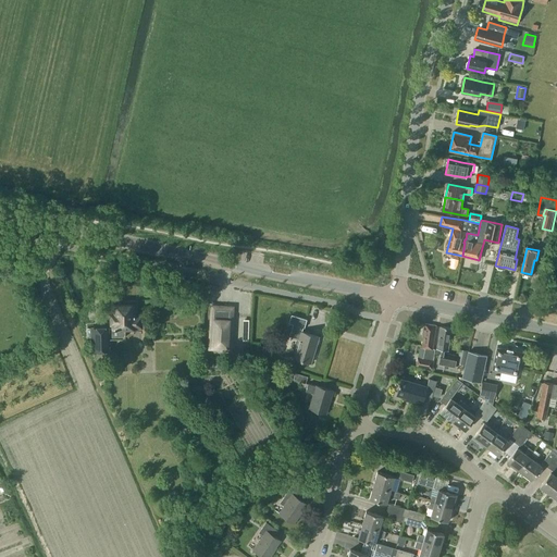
[(141,327),(141,317),(135,317),(135,305),(113,305),(114,327),(109,327),(94,327),(87,329),(88,337),(95,337),(95,351),(109,350),(109,339),(122,338),(125,336),(125,327),(141,327)]
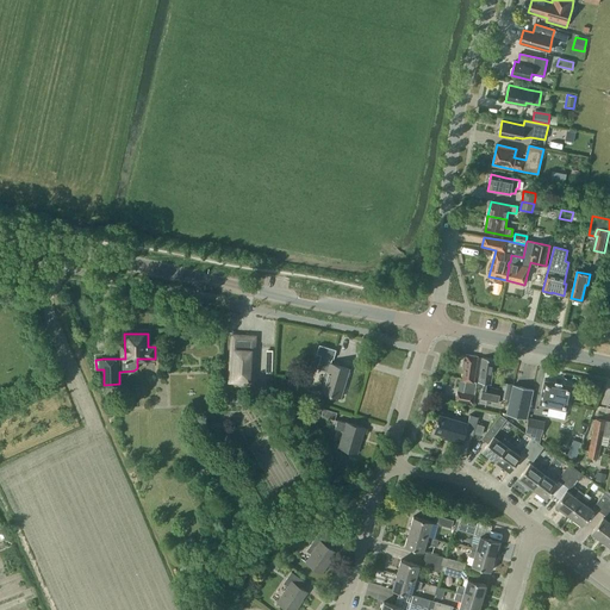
[(253,384),(255,347),(256,336),(232,335),(229,383),(253,384)]
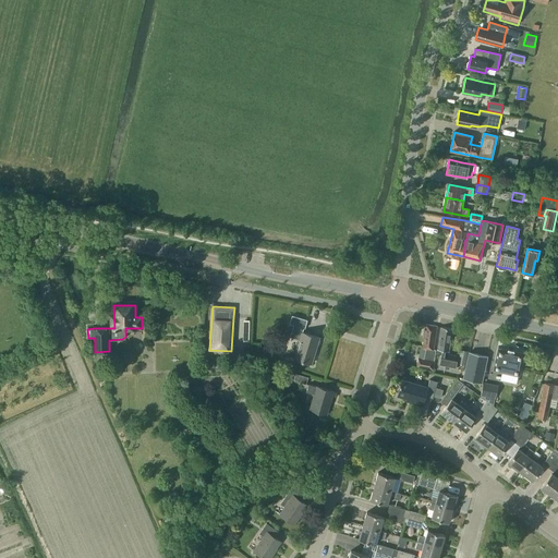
[(312,364),(319,338),(302,332),(304,328),(305,328),(307,320),(292,315),(290,324),(293,325),(291,335),(300,338),(293,359),(312,364)]
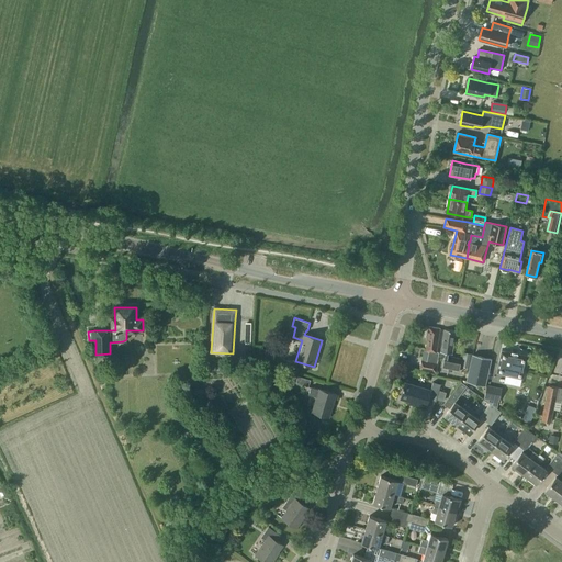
[(435,372),(439,352),(436,352),(440,328),(429,327),(426,351),(429,351),(427,361),(420,360),(419,369),(435,372)]
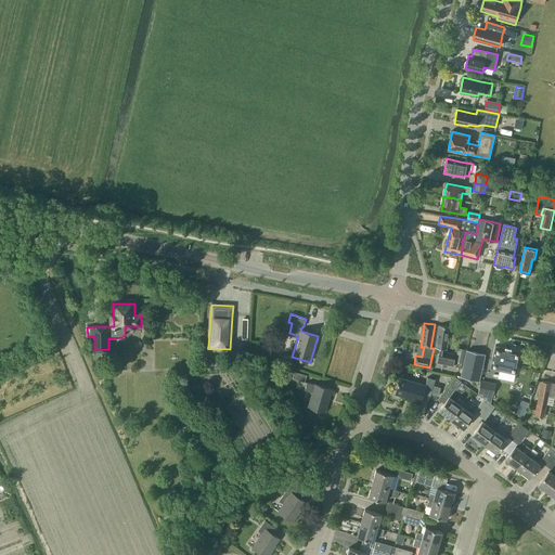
[(452,368),(454,360),(454,355),(443,352),(444,349),(446,349),(450,326),(439,325),(435,351),(441,352),(438,364),(452,368)]
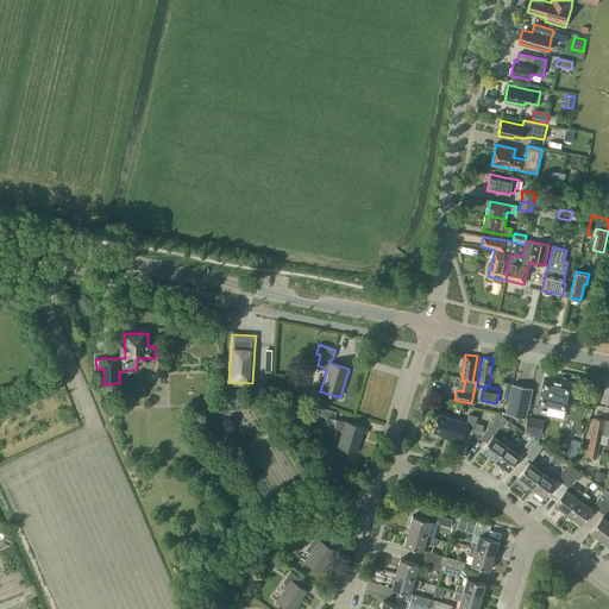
[(569,401),(571,385),(560,383),(562,382),(554,381),(554,382),(544,380),(540,395),(539,403),(547,405),(545,415),(554,418),(557,407),(566,409),(567,401),(569,401)]
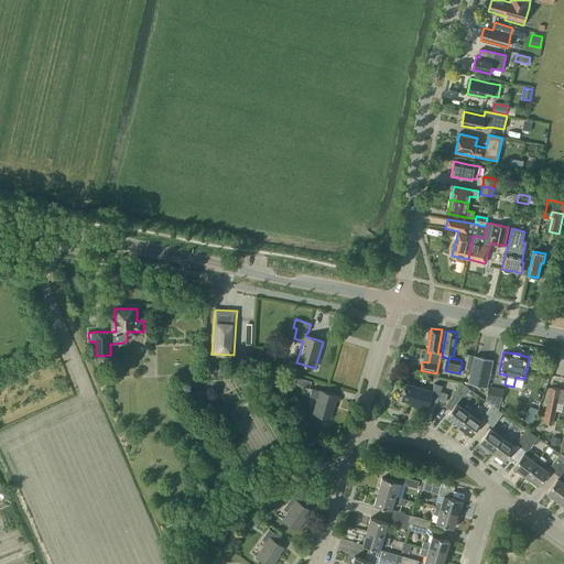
[(474,355),(465,353),(463,367),(470,369),(474,355)]
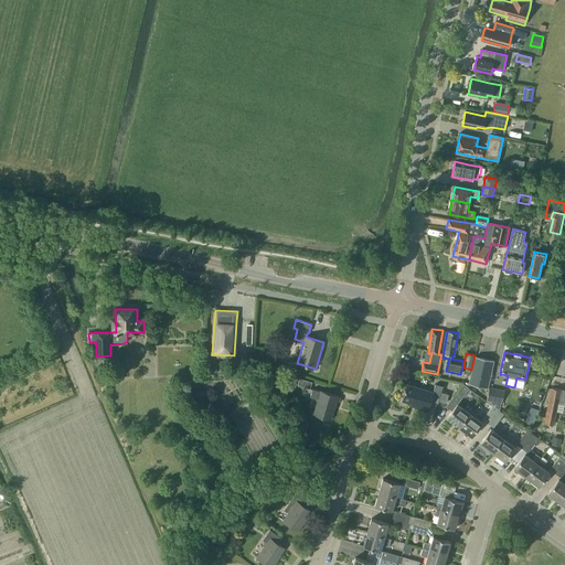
[(488,387),(493,361),(475,356),(469,383),(488,387)]
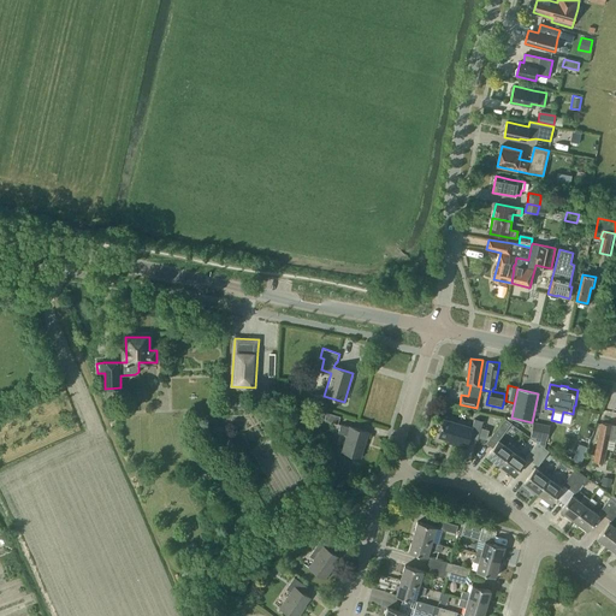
[(338,424),(341,416),(326,413),(324,420),(338,424)]
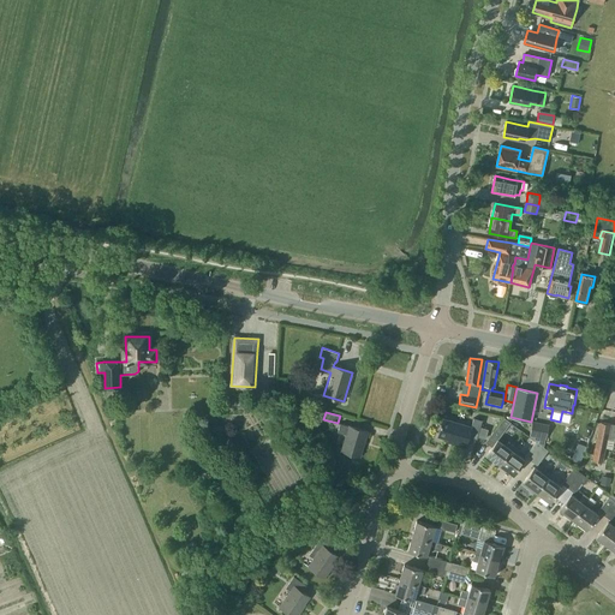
[(477,439),(482,421),(475,418),(471,427),(443,419),(439,436),(455,441),(455,443),(465,447),(469,436),(477,439)]
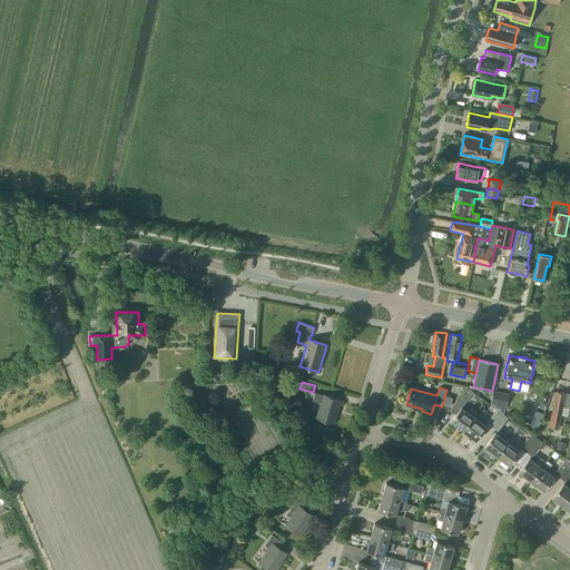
[(468,387),(458,401),(450,410),(457,414),(461,408),(463,405),(473,392),(468,387)]
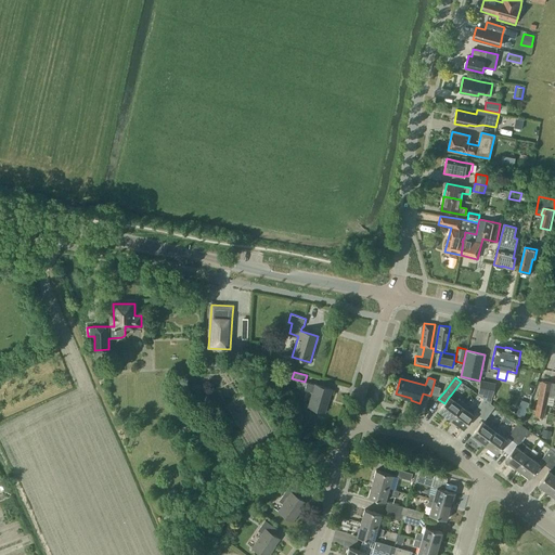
[(495,383),(480,379),(478,392),(488,395),(487,400),(491,401),(495,383)]
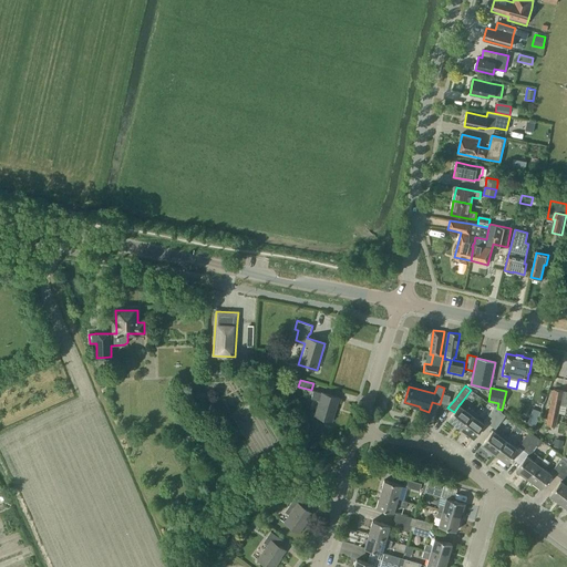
[(566,391),(554,389),(546,424),(555,426),(559,405),(566,406),(566,401),(566,391)]
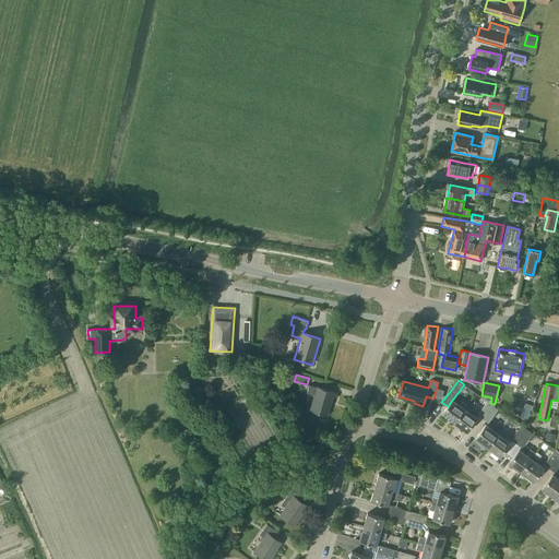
[(318,388),(313,387),(309,385),(307,393),(316,395),(311,409),(326,414),(333,392),(318,388)]
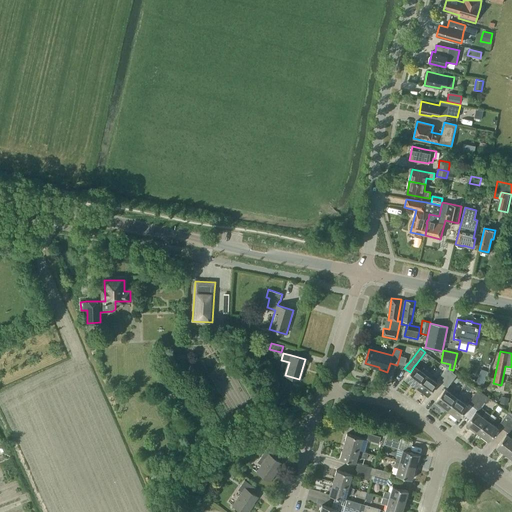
[(407,357),(400,355),(397,364),(404,366),(407,357)]
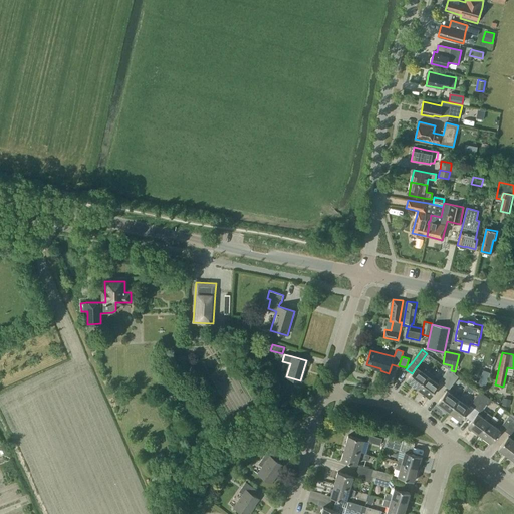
[(418,389),(430,372),(425,369),(423,371),(416,367),(407,380),(418,389)]
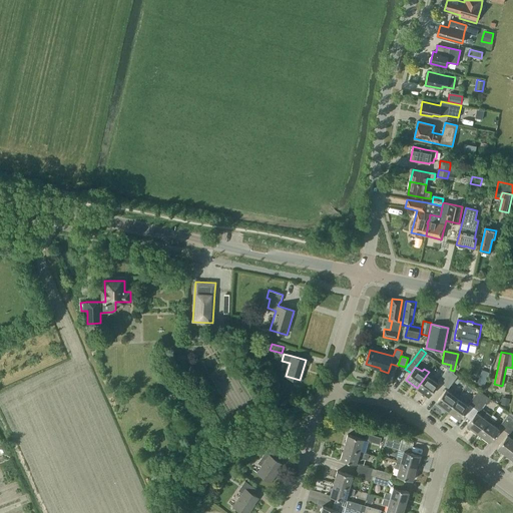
[(443,385),(452,372),(447,369),(438,381),(443,385)]
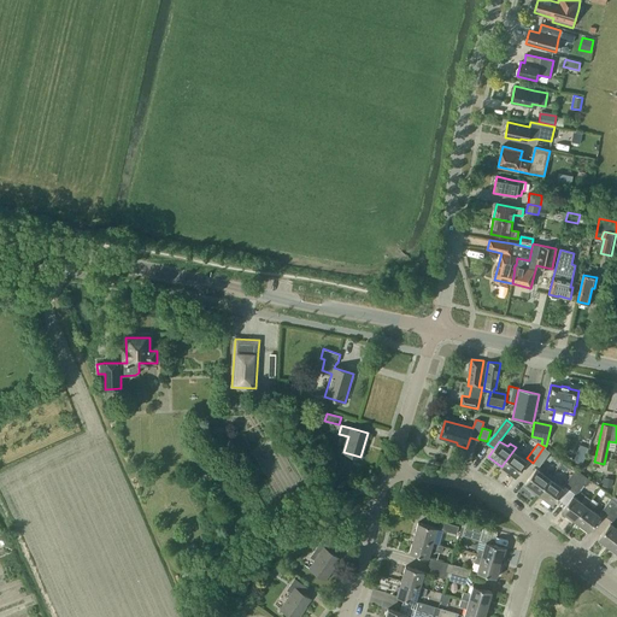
[(580,445),(574,462),(582,465),(588,447),(580,445)]
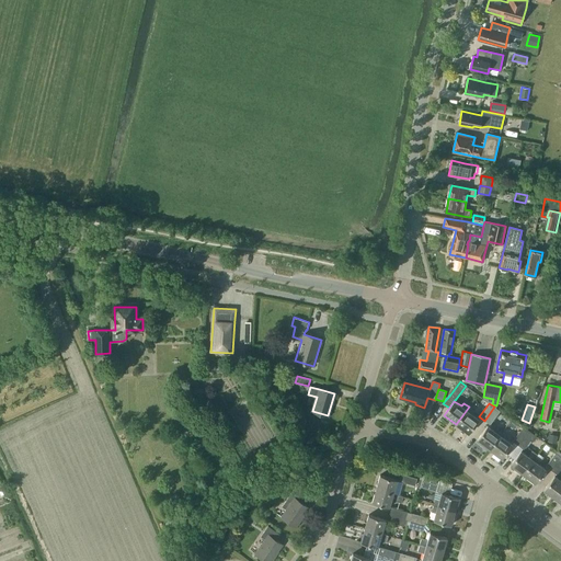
[(468,433),(479,420),(472,414),(474,411),(469,407),(456,424),(468,433)]
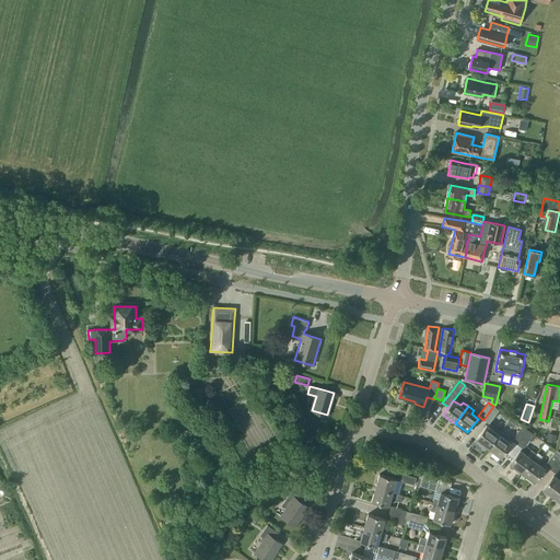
[(489,423),(499,410),(493,406),(483,420),(489,423)]
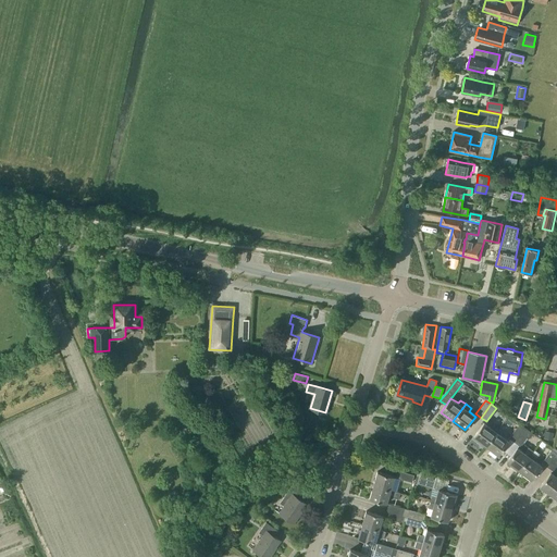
[(486,446),(498,429),(493,424),(491,428),(484,423),(473,436),(486,446)]
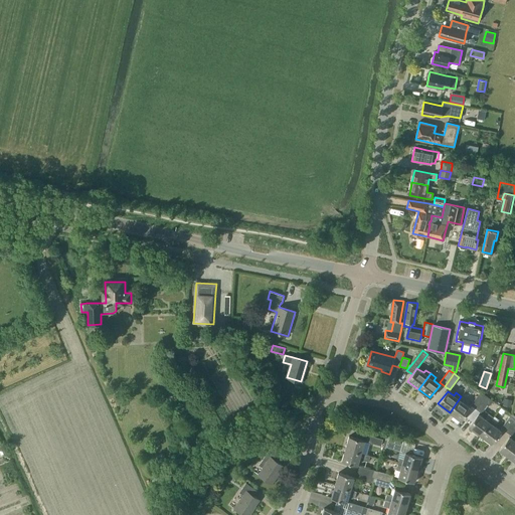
[(476,408),(485,396),(480,392),(471,405),(476,408)]
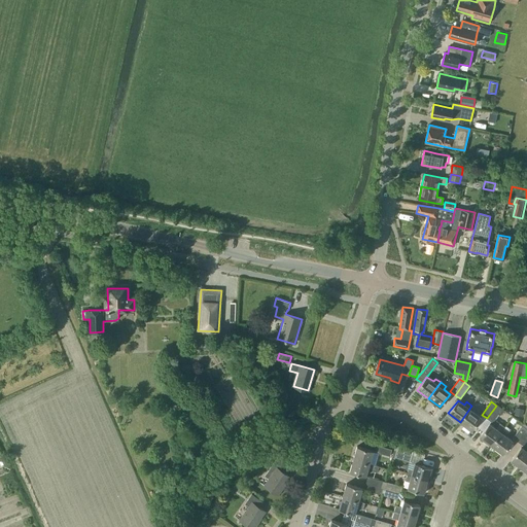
[(471,430),(481,417),(475,413),(477,410),(471,406),(460,422),(471,430)]
